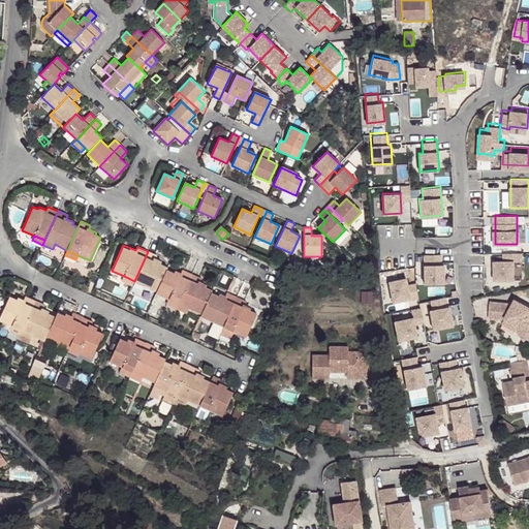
[(157,255),(148,251),(134,281),(134,282),(156,291),(166,270),(167,268),(162,265),(163,262),(156,259),(157,255)]
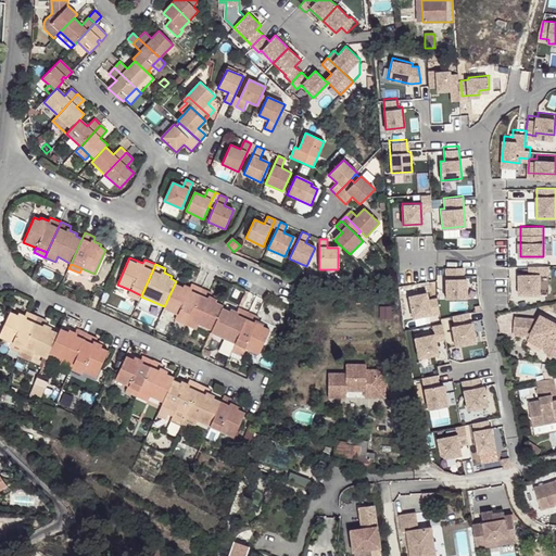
[(462,267),(445,266),(445,298),(465,298),(466,278),(462,278),(462,267)]
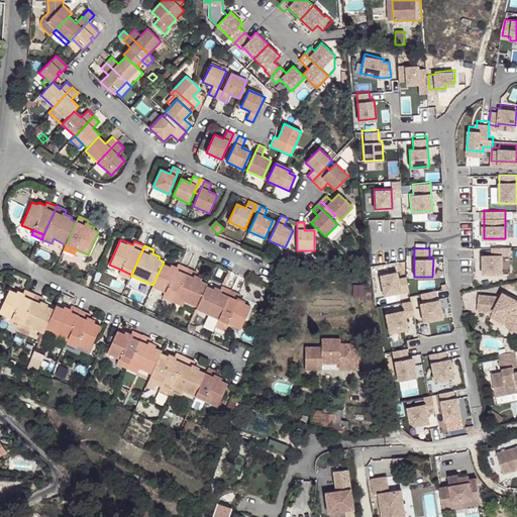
[(484,273),(501,273),(502,255),(510,255),(510,247),(493,247),(493,257),(485,257),(484,273)]
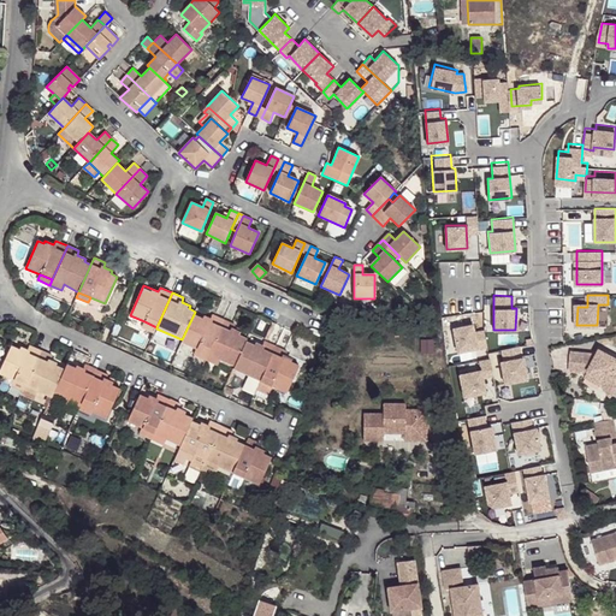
[(144,321),(130,315),(128,314),(125,323),(142,330),(144,321)]
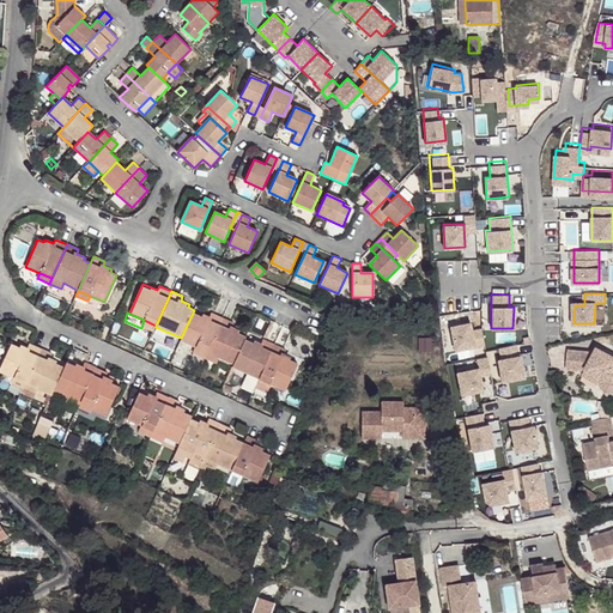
[(207,352),(223,317),(211,313),(210,316),(200,313),(199,315),(193,313),(181,338),(181,340),(195,347),(207,352)]
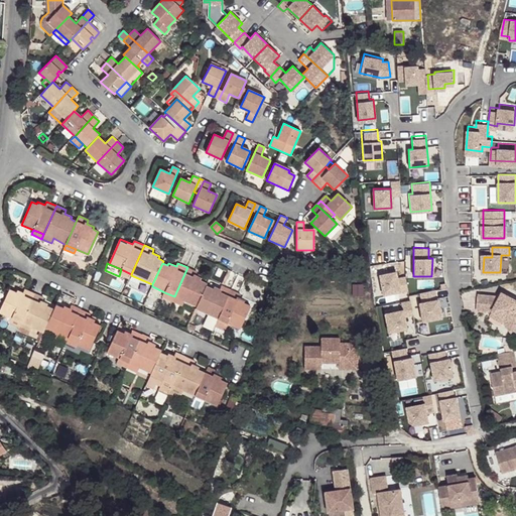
[(197,272),(187,267),(174,296),(184,301),(197,306),(206,285),(207,283),(202,281),(203,278),(196,275),(197,272)]
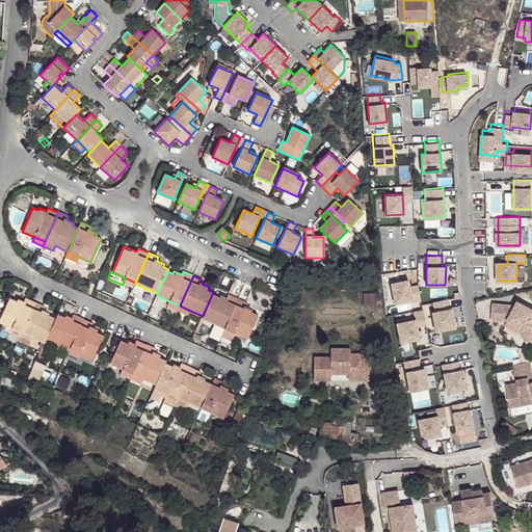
[(238,280),(235,278),(229,292),(231,294),(238,280)]
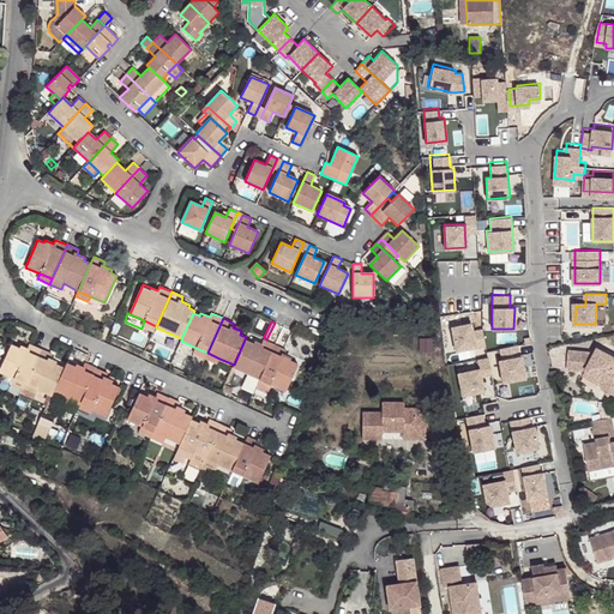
[(482,329),(471,331),(470,323),(451,326),(455,350),(485,344),(482,329)]
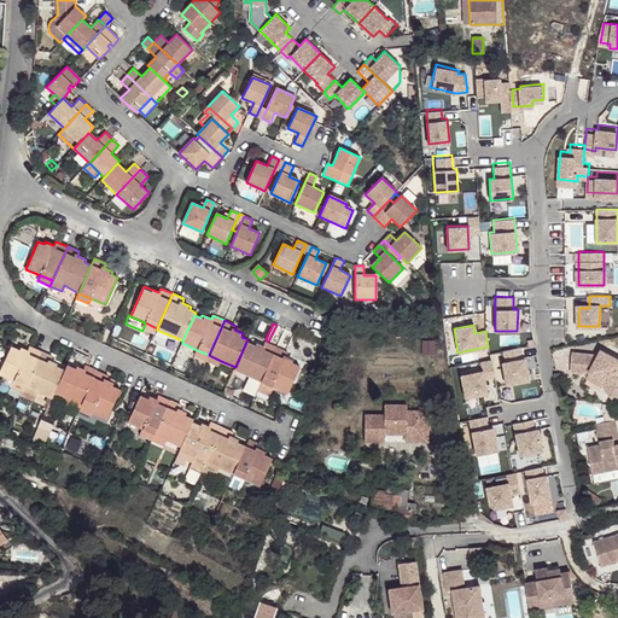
[(249,377),(261,382),(277,348),(264,342),(263,347),(254,342),(251,344),(246,342),(235,367),(234,369),(249,377)]
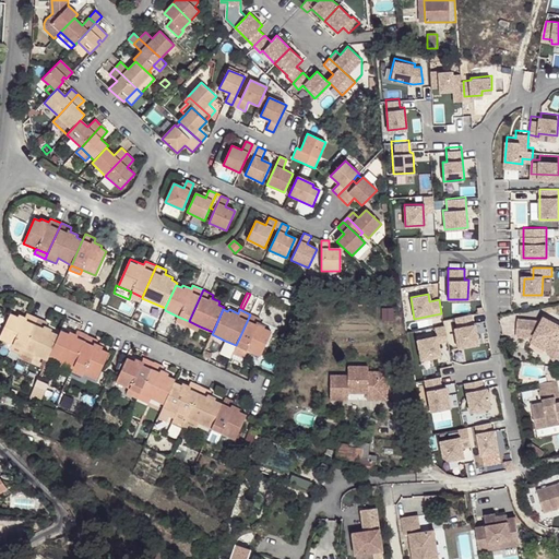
[(23,351),(37,318),(26,313),(25,317),(16,313),(15,317),(10,314),(0,335),(0,340),(12,345),(23,351)]
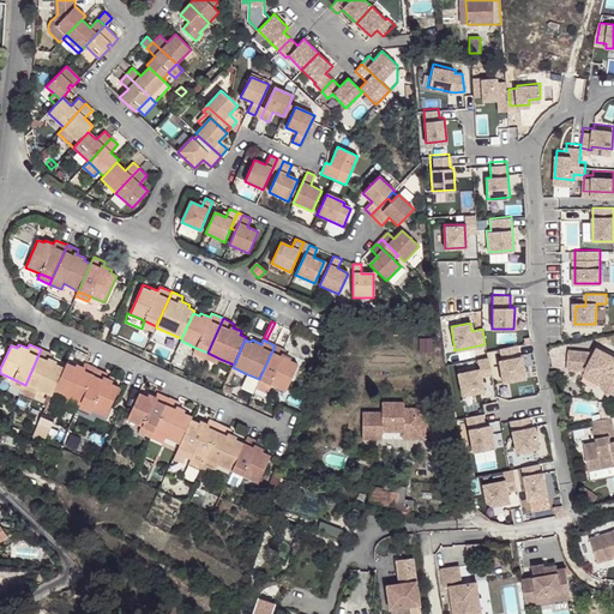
[(287,350),(275,345),(259,379),(271,385),(286,391),(299,363),(283,357),(287,350)]
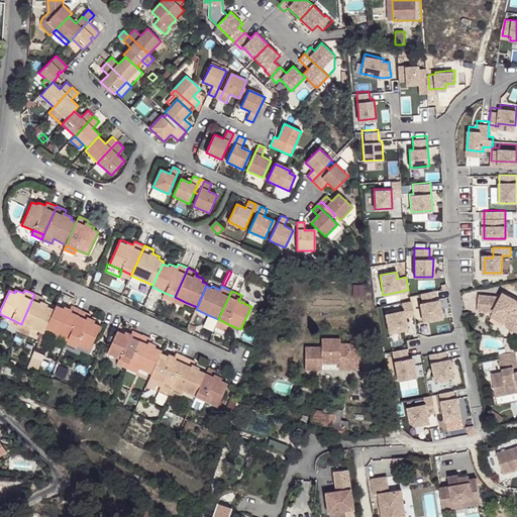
[(175,297),(165,293),(163,297),(173,301),(175,297)]
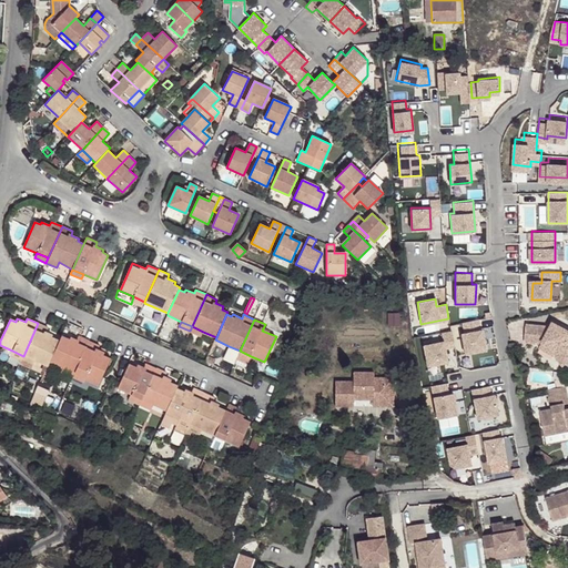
[(550,326),(526,324),(525,343),(540,344),(541,343),(558,353),(566,362),(567,359),(567,330),(553,322),(550,326)]
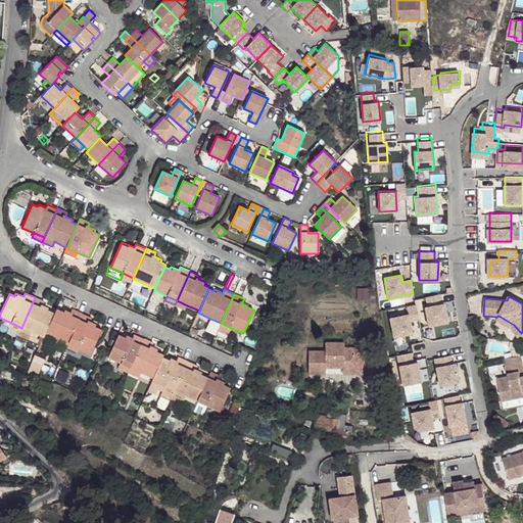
[(44,302),(35,297),(21,328),(31,332),(41,336),(44,338),(46,333),(55,314),(49,312),(50,308),(43,305),(44,302)]
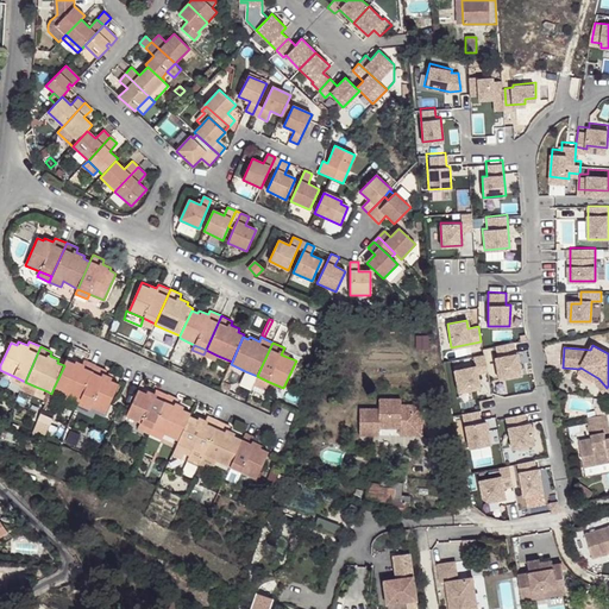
[(218,356),(206,350),(203,355),(215,360),(218,356)]
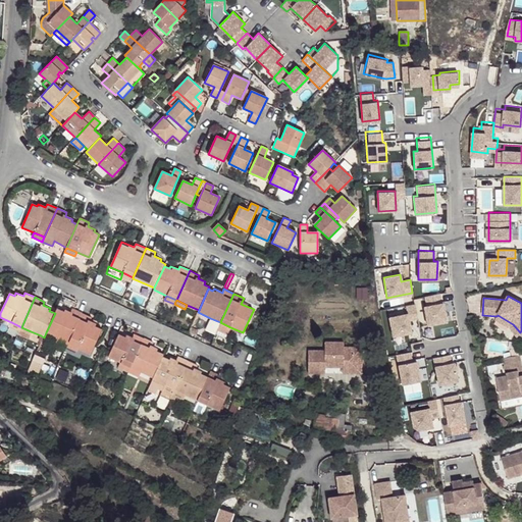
[(404,304),(406,313),(389,316),(393,333),(409,330),(407,319),(416,317),(413,303),(404,304)]
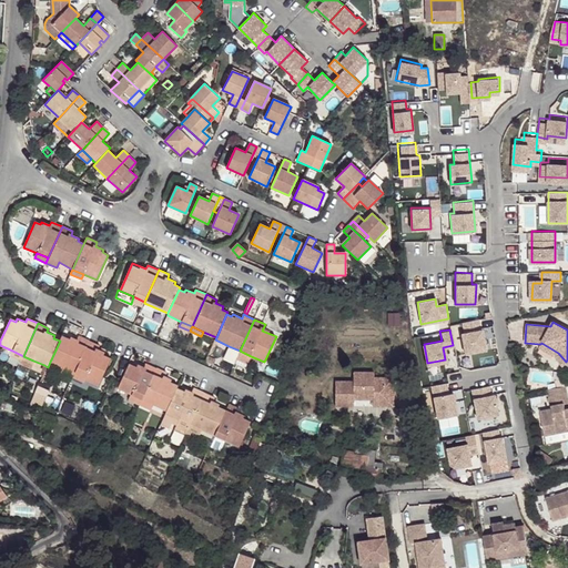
[(485,348),(482,330),(462,333),(465,352),(485,348)]
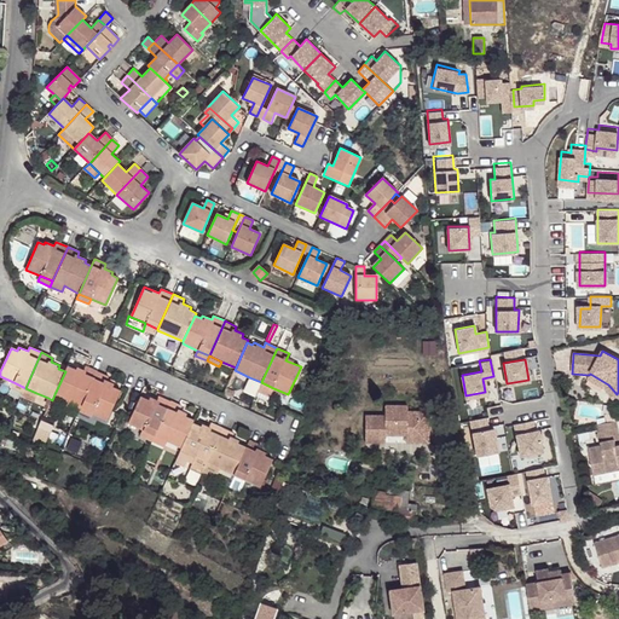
[(73,369),(68,365),(65,371),(55,394),(70,400),(81,406),(97,371),(86,366),(84,370),(74,365),(73,369)]
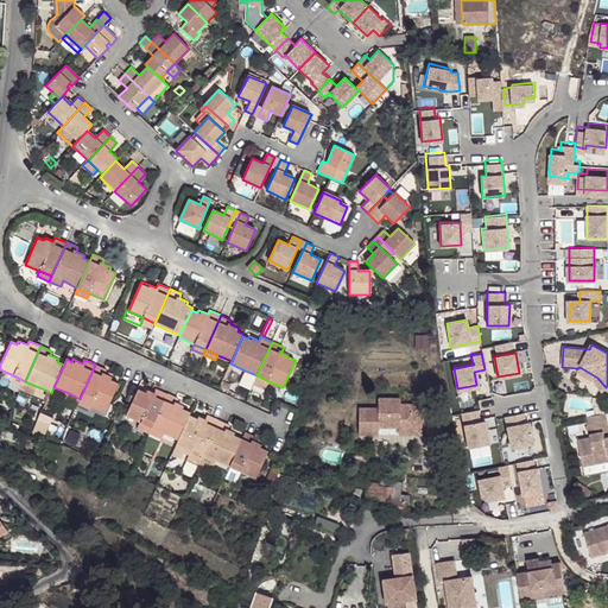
[(107,371),(95,365),(80,399),(78,401),(89,406),(105,413),(119,384),(112,381),(114,378),(105,374),(107,371)]
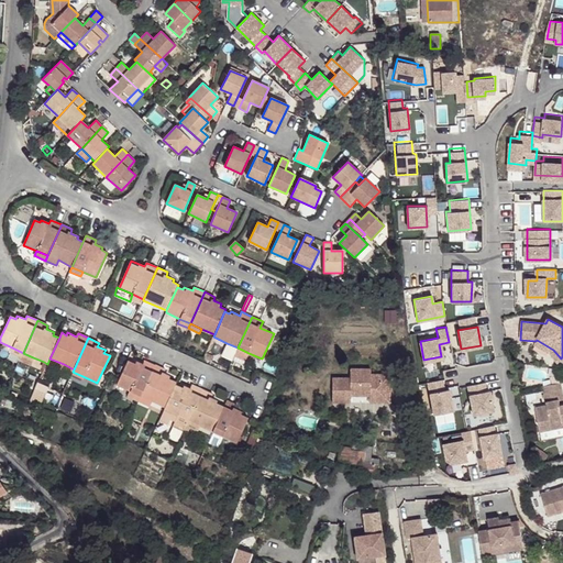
[(537,340),(536,341),(534,345),(550,353),(556,362),(561,359),(553,350),(537,340)]
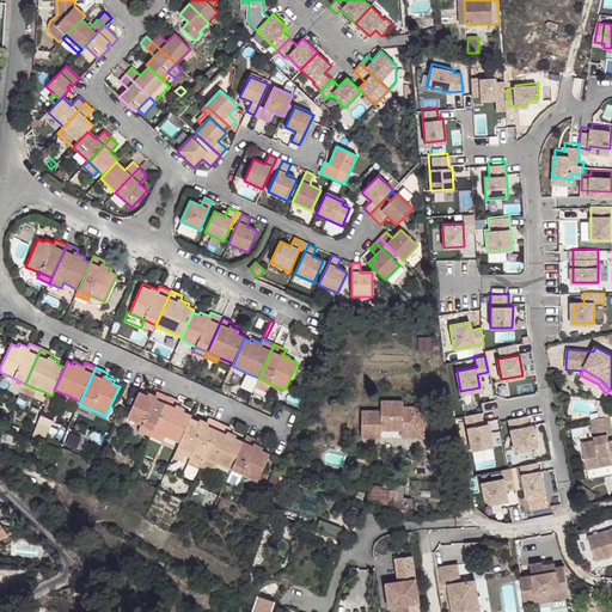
[(258,378),(246,373),(244,378),(256,384),(258,378)]
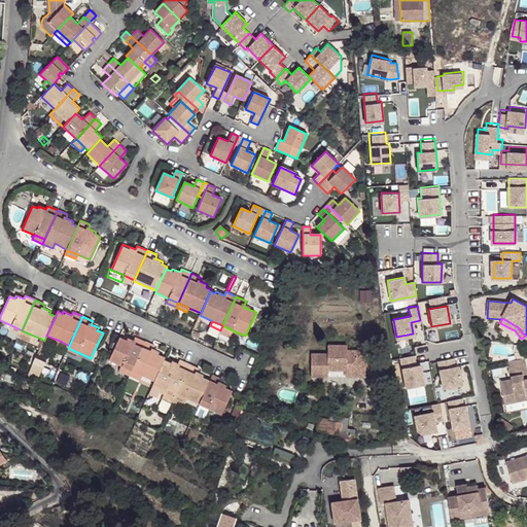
[(22,330),(11,325),(9,330),(19,335),(22,330)]
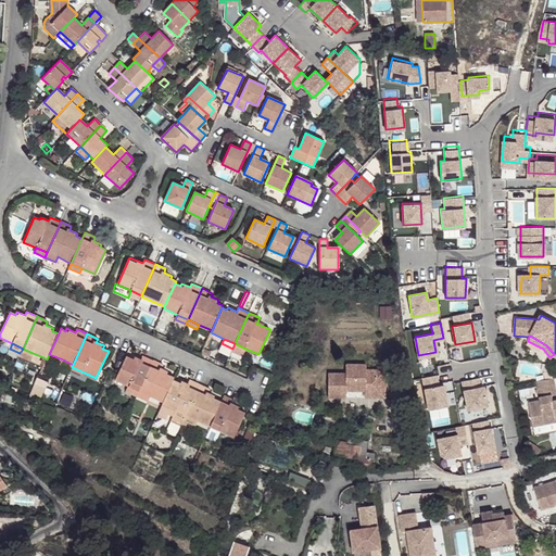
[(245,349),(235,343),(232,349),(231,352),(242,356),(245,349)]
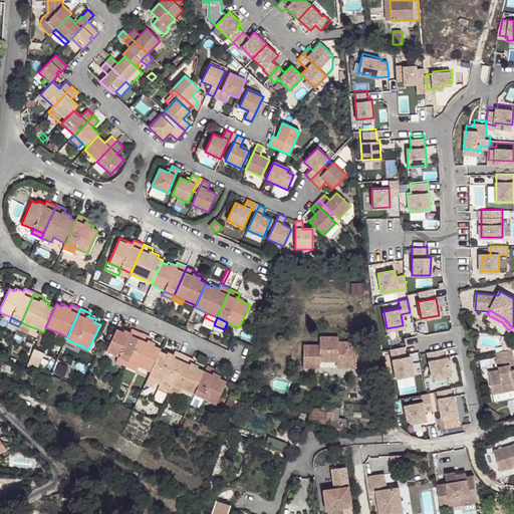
[(30,326),(21,322),(17,329),(27,334),(30,326)]
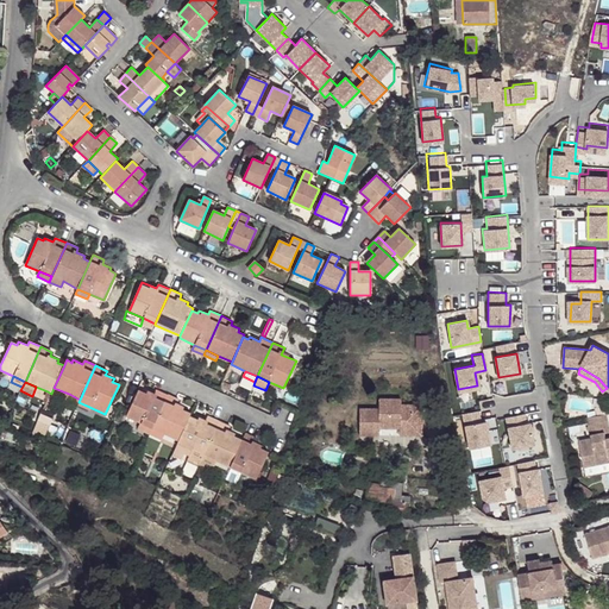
[(144,393),(138,390),(126,416),(152,428),(168,395),(156,390),(155,394),(145,389),(144,393)]
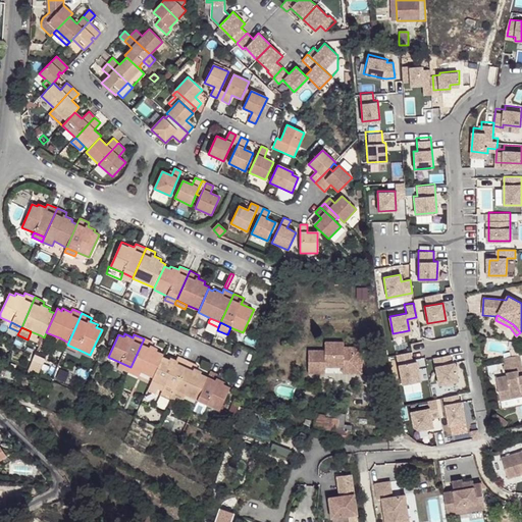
[(64,353),(65,350),(67,345),(68,343),(59,337),(54,349),(64,353)]
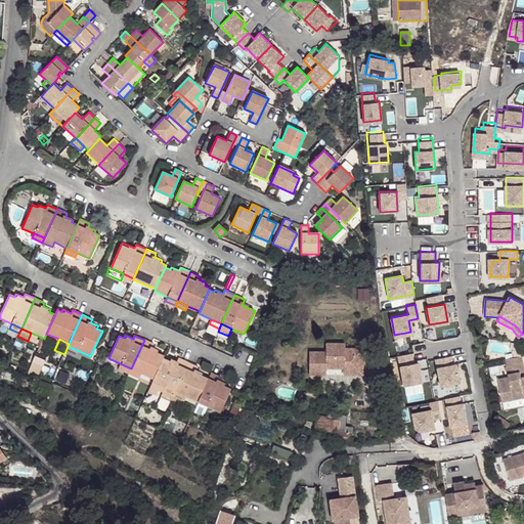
[(155,344),(144,340),(131,368),(154,379),(163,358),(165,355),(160,353),(161,351),(153,347),(155,344)]
